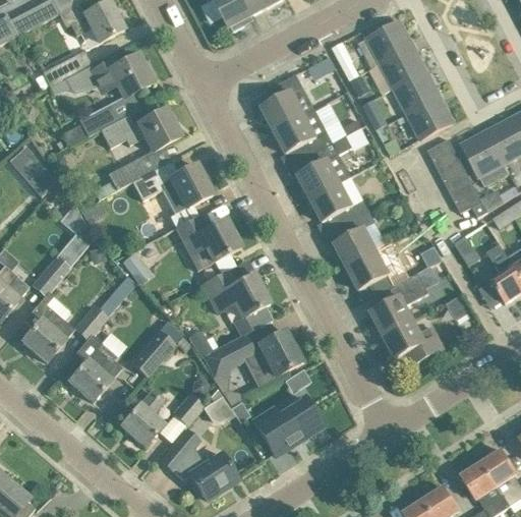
[(45,0),(42,2),(50,16),(58,12),(60,10),(55,0),(45,0)]
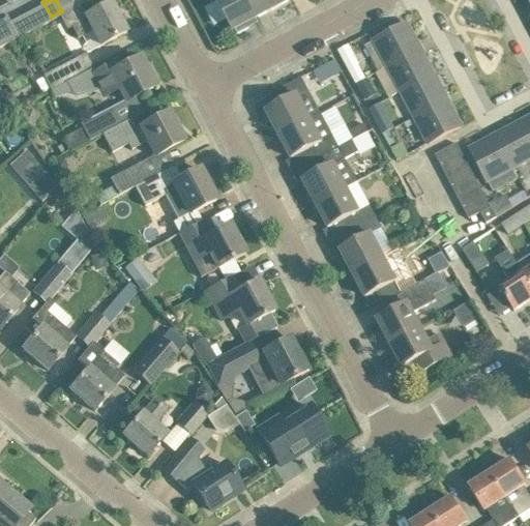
[(86,12),(69,22),(70,23),(77,35),(91,28),(99,44),(108,39),(126,29),(111,0),(105,3),(92,9),(86,12)]
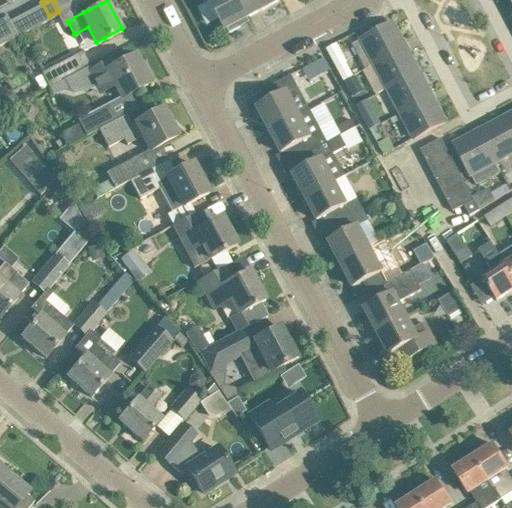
[(204,0),(205,1),(207,0),(211,0),(225,26),(227,25),(230,30),(242,23),(240,19),(247,14),(239,0),(204,0)]
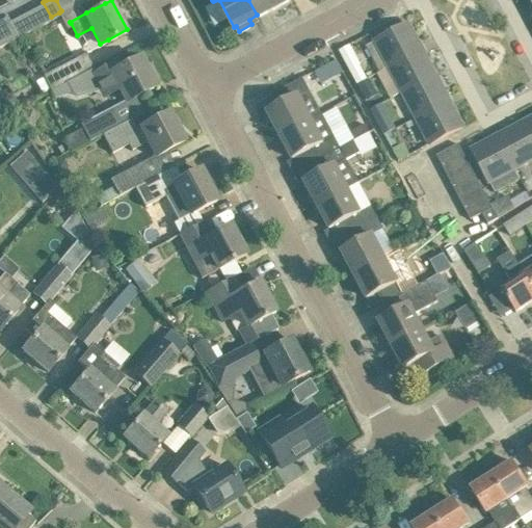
[(248,0),(257,15),(286,0),(248,0)]
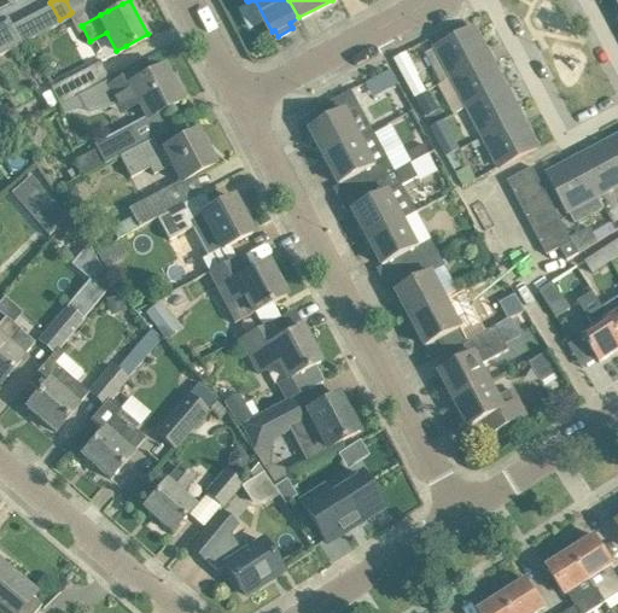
[(524,12),(557,75),(587,59),(558,0),(548,0),(524,12)]
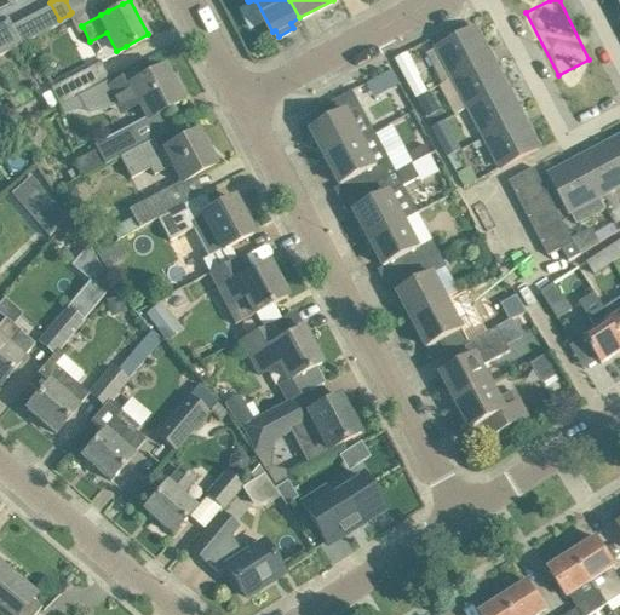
[(9,17),(0,21),(0,50),(38,30),(28,13),(11,23),(10,19),(9,17)]
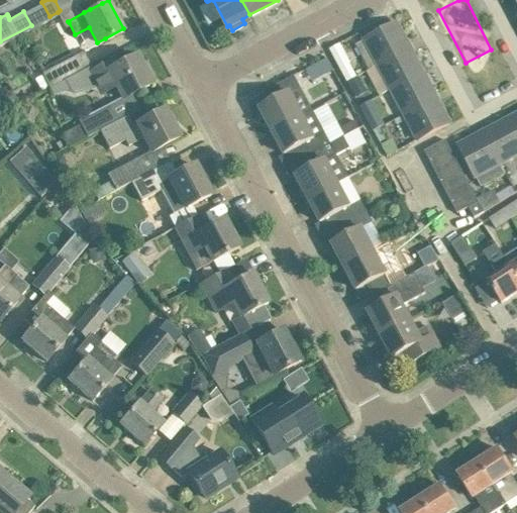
[(405,35),(396,20),(365,36),(379,62),(407,46),(402,36),(405,35)]
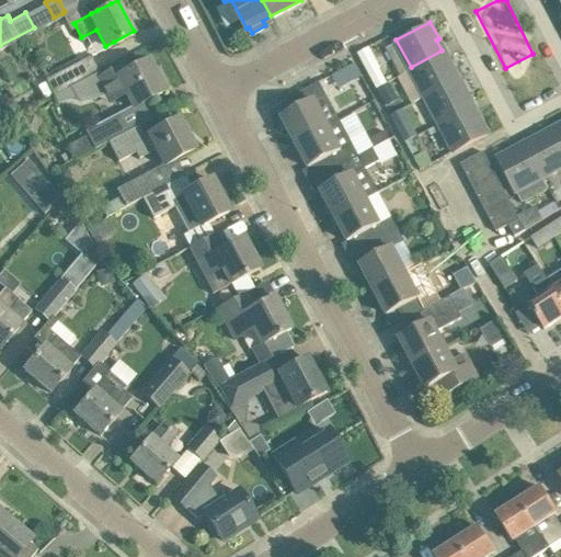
[(378,82),(389,76),(373,45),(361,50),(378,82)]
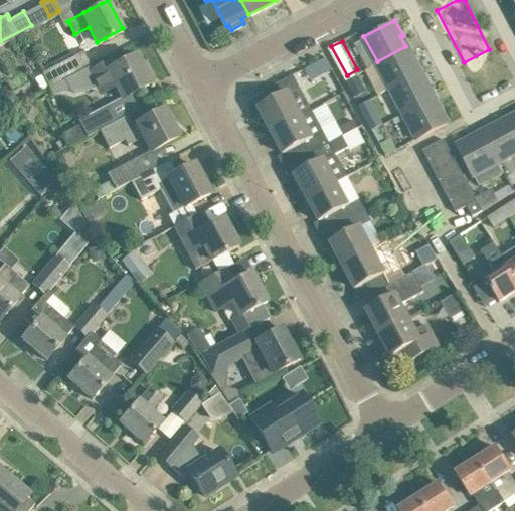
[(410,56),(405,46),(377,61),(390,87),(421,70),(413,55),(410,56)]
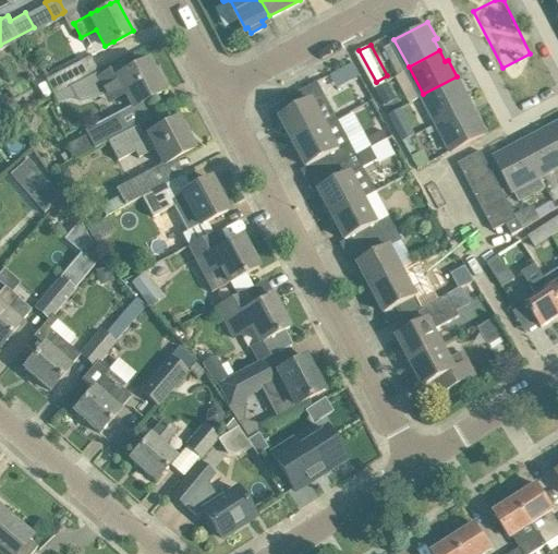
[(89,53),(46,76),(55,92),(71,84),(98,70),(89,53)]
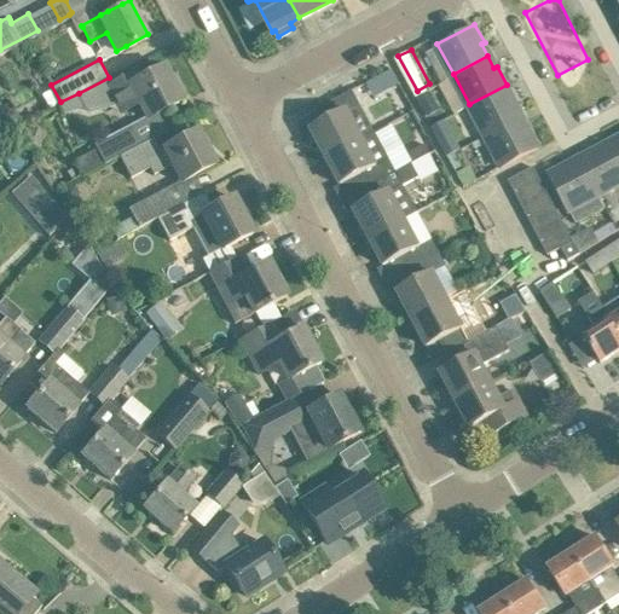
[(109,77),(79,93),(85,105),(88,106),(111,100),(113,103),(116,110),(120,108),(138,99),(146,114),(148,116),(158,110),(160,109),(181,98),(163,64),(156,68),(143,75),(137,79),(131,65),(109,77)]
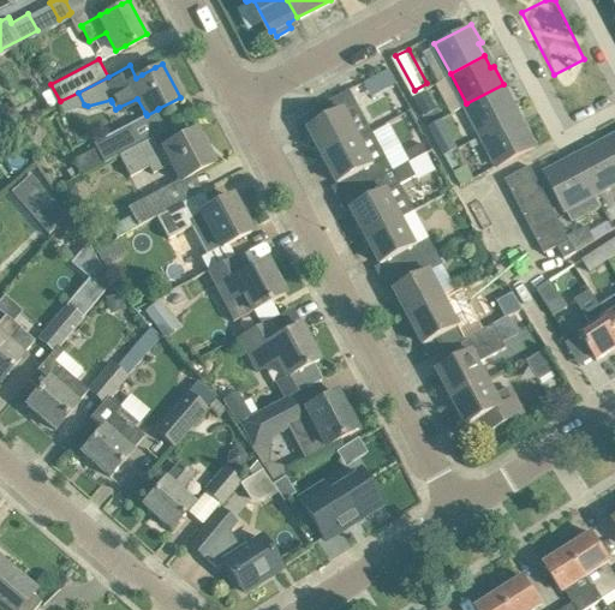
[(375,91),(396,81),(389,66),(368,78),(375,91)]
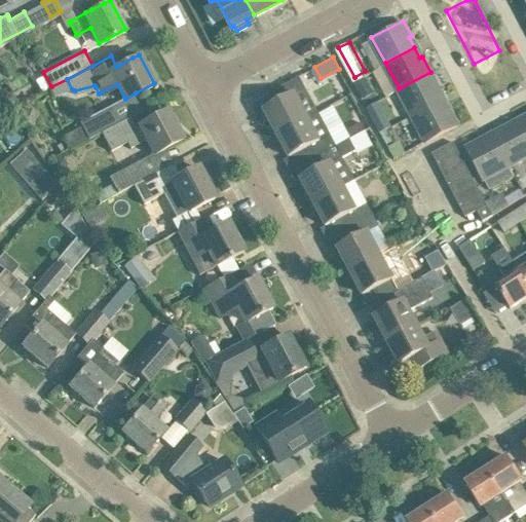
[(439,87),(430,72),(399,88),(412,114),(442,99),(436,88),(439,87)]
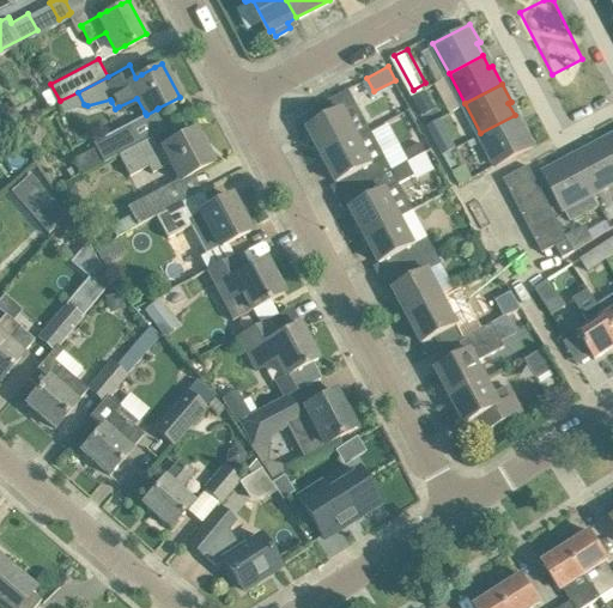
[(349,86),(314,105),(320,119),(308,125),(322,152),(370,127),(349,86)]
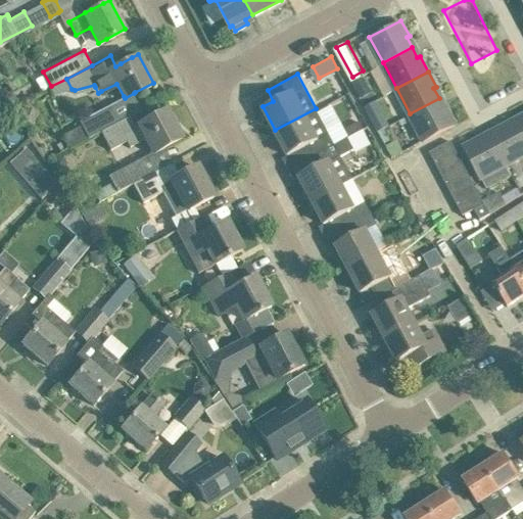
[(362,74),(351,80),(361,96),(371,91),(362,74)]
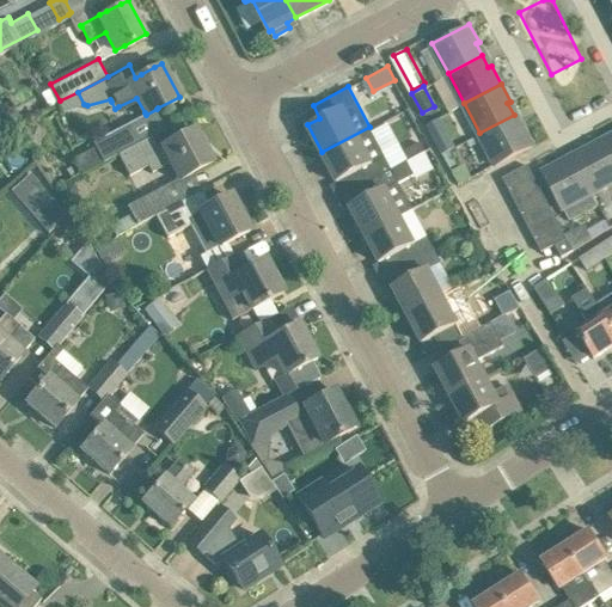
[(495,163),(532,143),(522,124),(520,126),(514,115),(479,133),(495,163)]
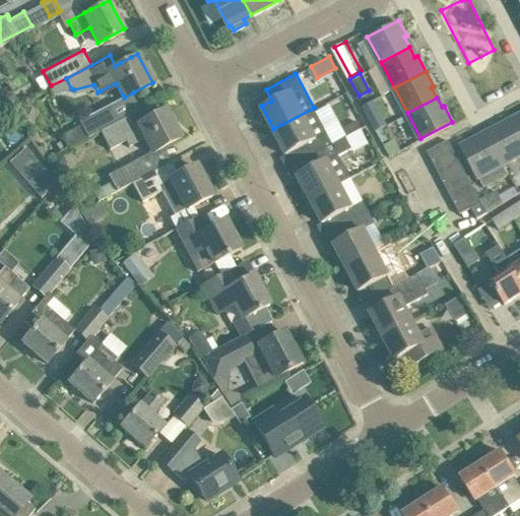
[(108,102),(78,118),(79,120),(86,133),(100,126),(100,127),(117,118),(109,104),(108,102)]
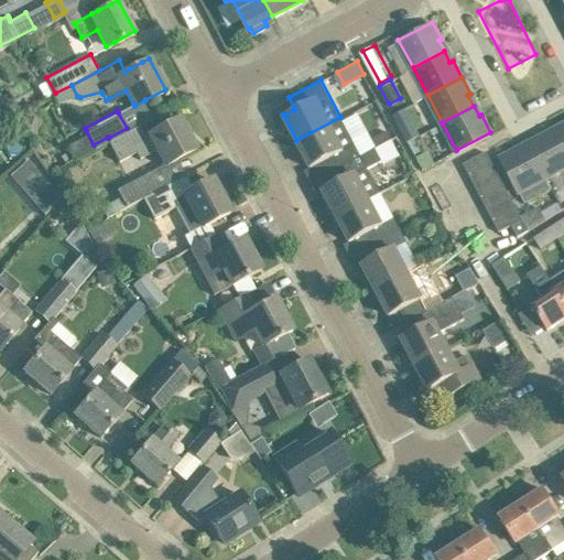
[(127,128),(108,138),(119,158),(134,150),(139,158),(155,148),(162,160),(163,162),(164,164),(176,158),(196,147),(180,117),(174,119),(161,127),(149,133),(149,135),(147,136),(139,122),(127,128)]
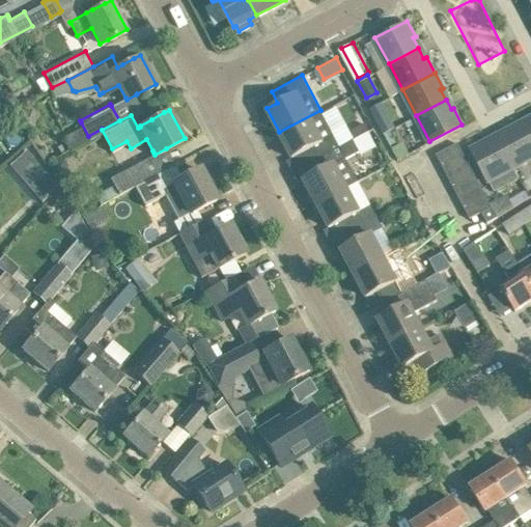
[(279,132),(292,156),(303,150),(308,161),(339,145),(320,110),(279,132)]
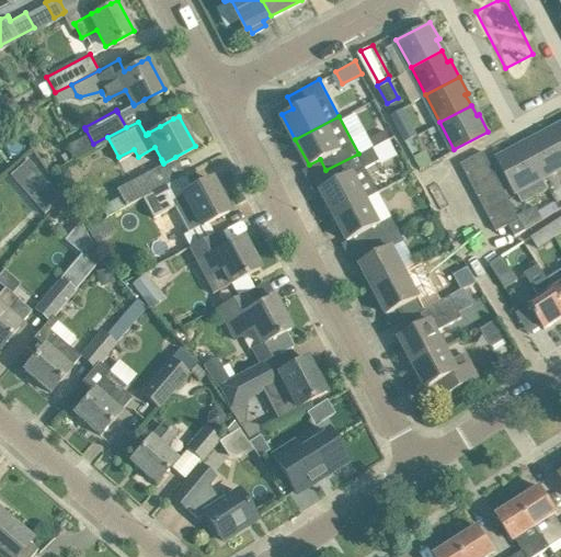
[(409,117),(397,123),(405,139),(416,134),(409,117)]
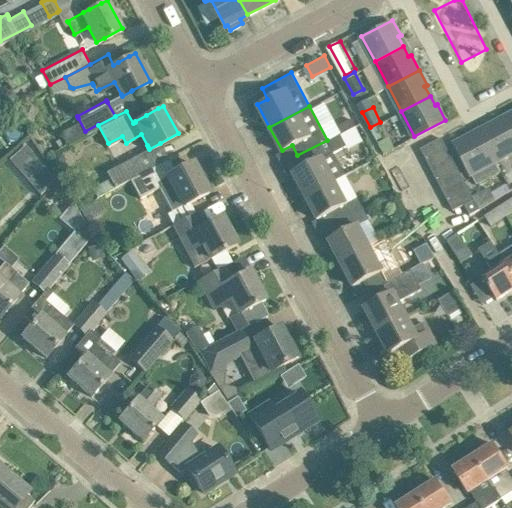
[(489,123),(490,125),(480,130),(497,161),(511,152),(511,130),(504,115),(489,123)]
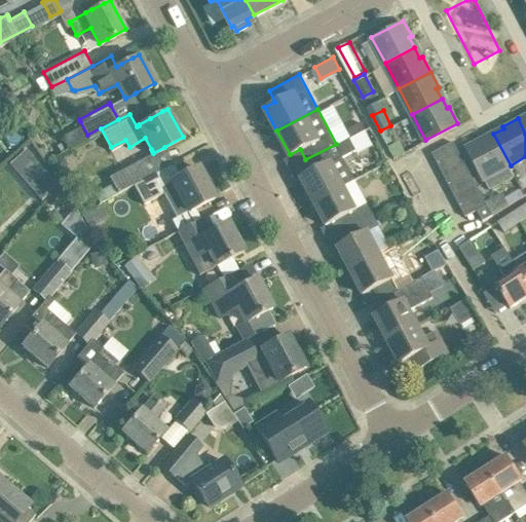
[(484,140),(482,137),(466,145),(484,179),(490,190),(516,176),(511,165),(493,134),(484,140)]
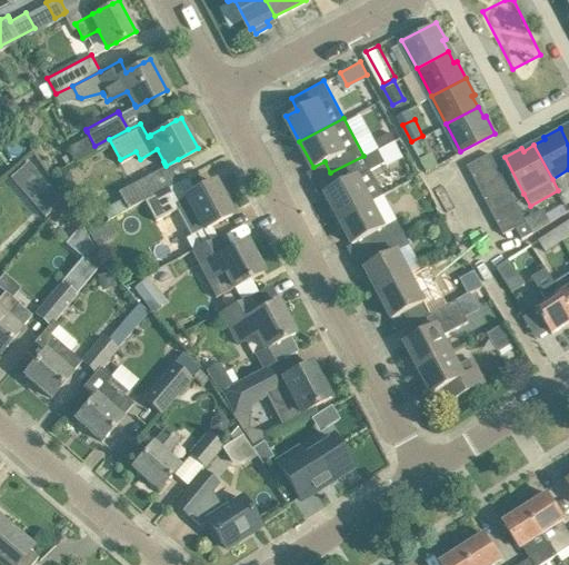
[(363,156),(330,172),(337,185),(326,190),(339,216),(371,199),(383,192),(371,168),(386,160),(379,148),(363,156)]
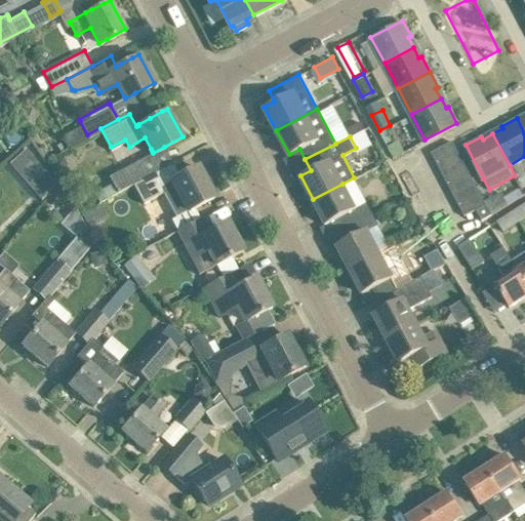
[(437,161),(458,150),(452,139),(431,151),(437,161)]
